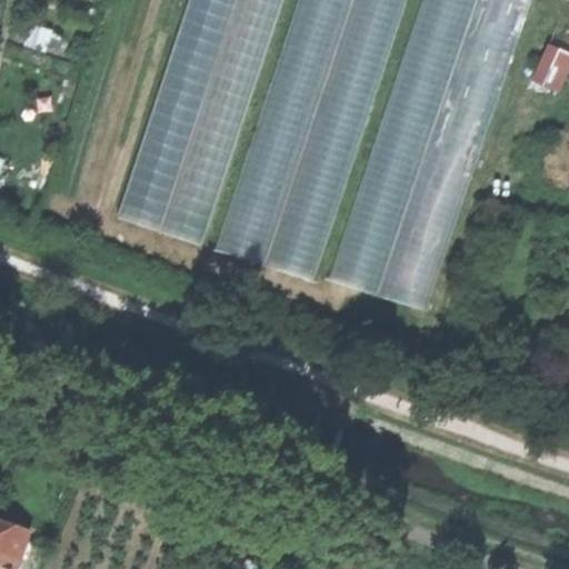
[(281,0),(191,0),(120,218),(201,245),(281,0)]
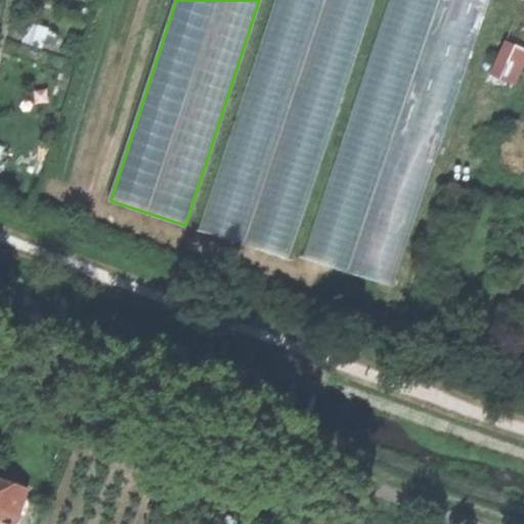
[(378,0),(274,0),(199,229),(290,259),(378,0)]
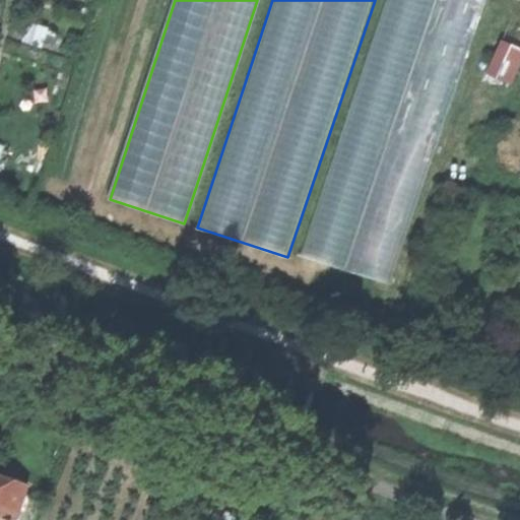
[(486,0),(387,0),(302,256),(391,285),(486,0)]
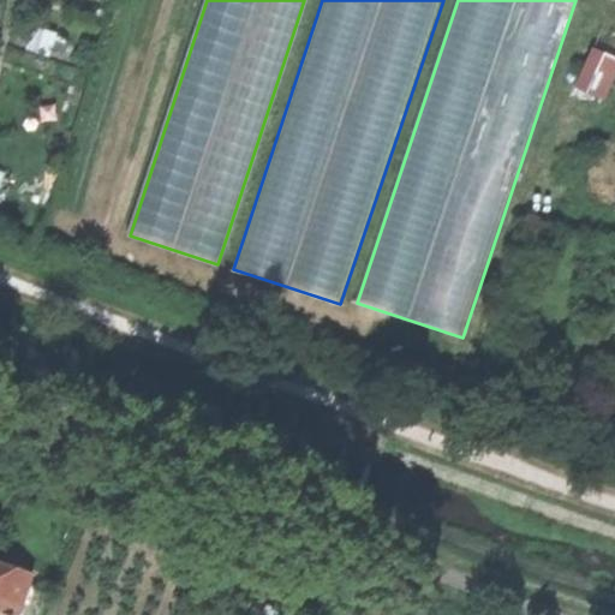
[(610,102),(614,91),(614,54),(597,46),(578,88),(610,102)]
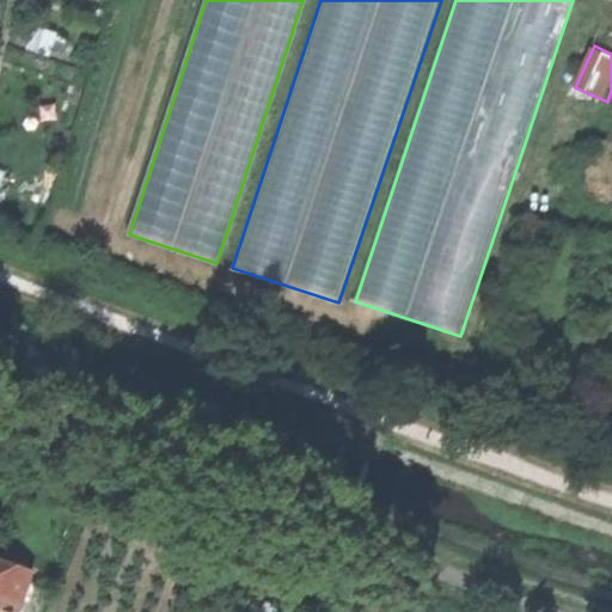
[(22,611),(35,577),(0,565),(0,611),(22,611)]
